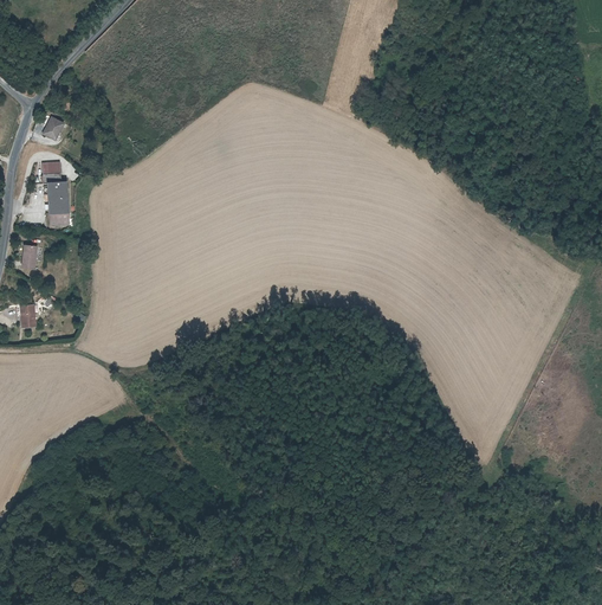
[(41,130),(54,136),(62,122),(50,114),(41,130)]
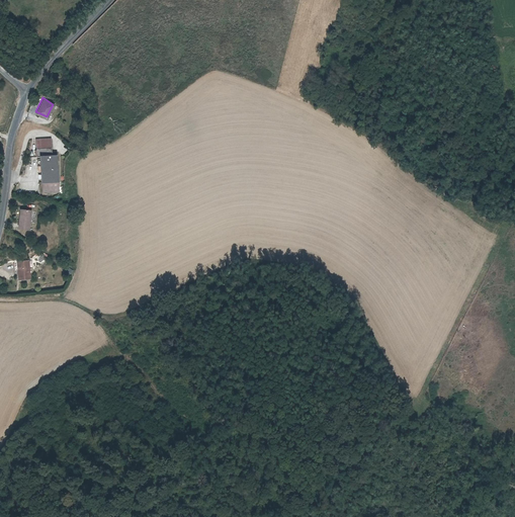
[(40,155),(45,190),(60,188),(60,186),(56,153),(52,153),(52,148),(51,136),(34,138),(34,144),(35,155),(40,155)]
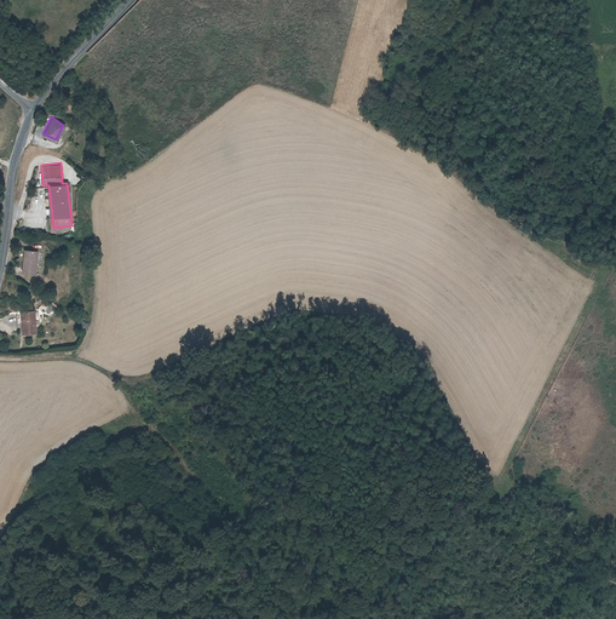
[(36,248),(26,247),(23,248),(23,271),(36,271),(36,250),(36,248)]
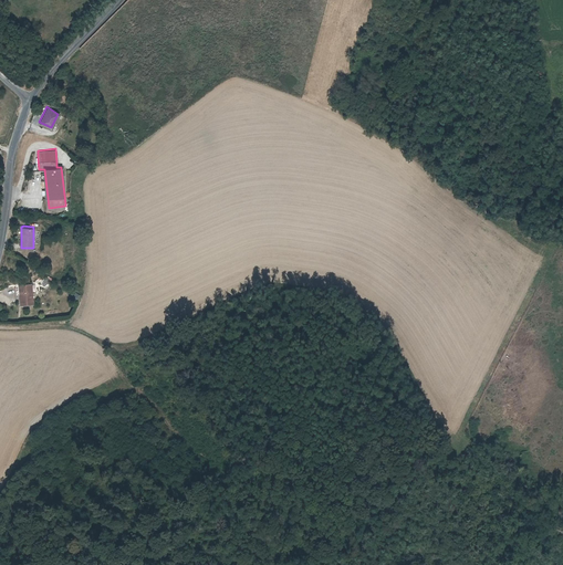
[(37,281),(40,285),(48,281),(45,275),(37,281)]
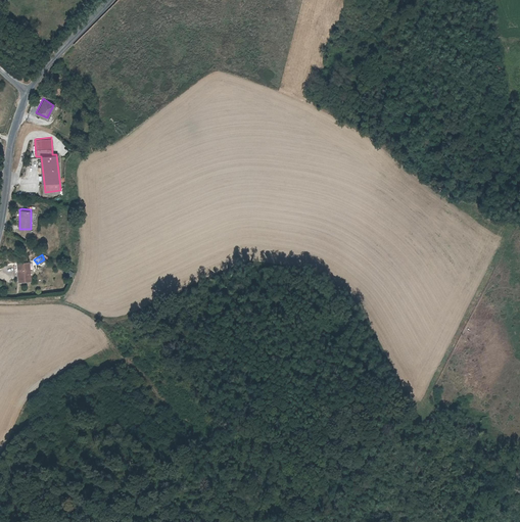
[(14,263),(14,271),(18,271),(19,280),(30,279),(29,262),(14,263)]
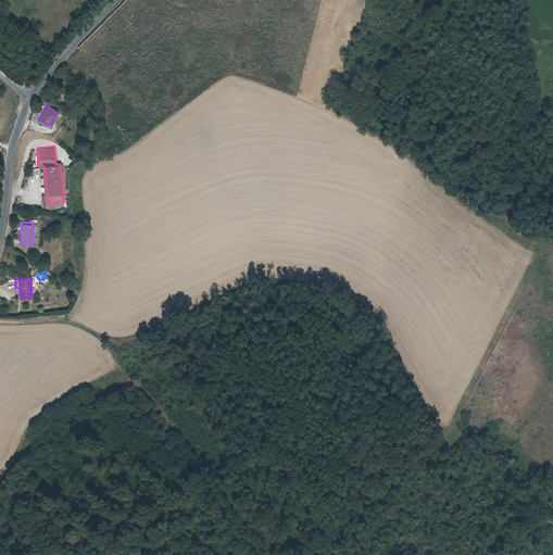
All buildings are outlined.
